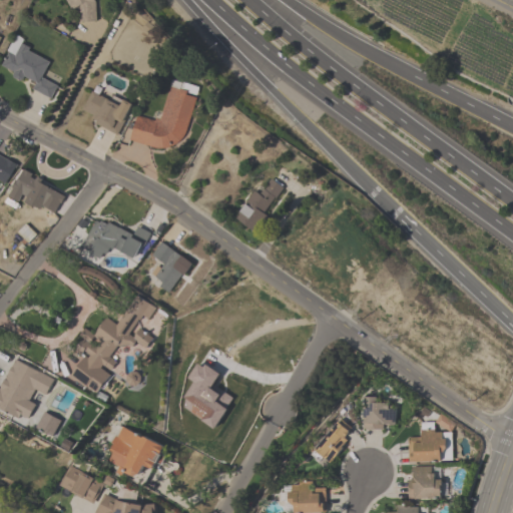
[(100,18),(92,0),(64,0),(78,28),(100,18)]
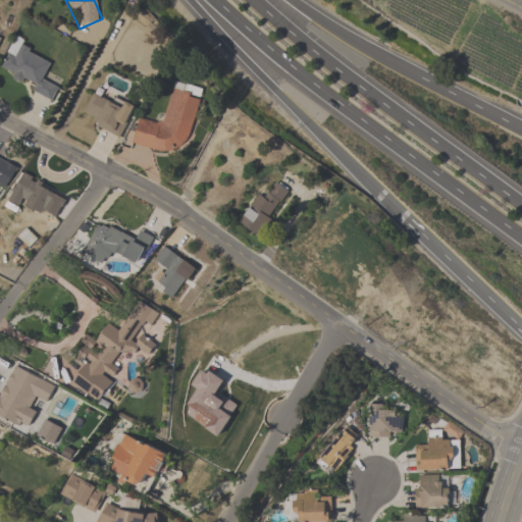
[(52,101),(60,83),(45,75),(50,63),(28,53),(32,44),(14,37),(1,67),(12,71),(10,77),(33,87),(31,92),(52,101)]
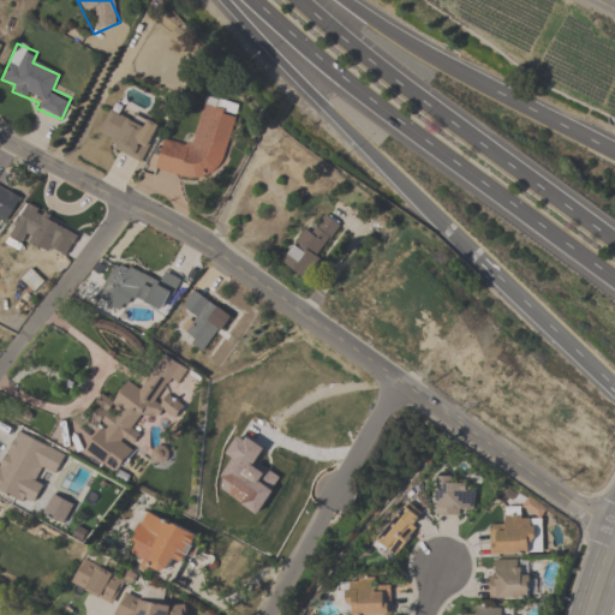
[(155,168),(216,184),(236,115),(203,106),(192,148),(163,139),(155,168)]
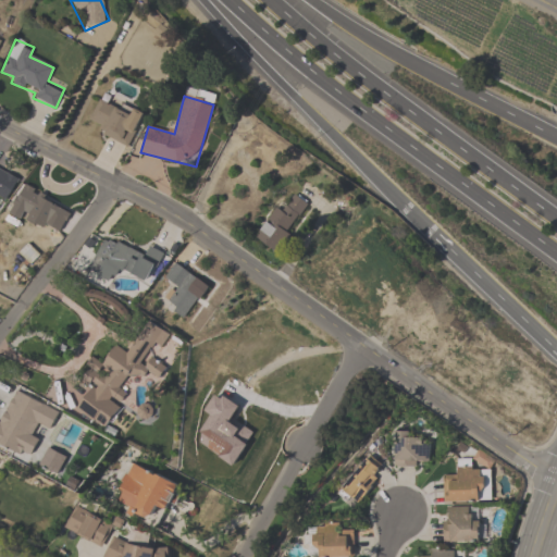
[(128,146),(141,116),(100,98),(87,126),(128,146)]
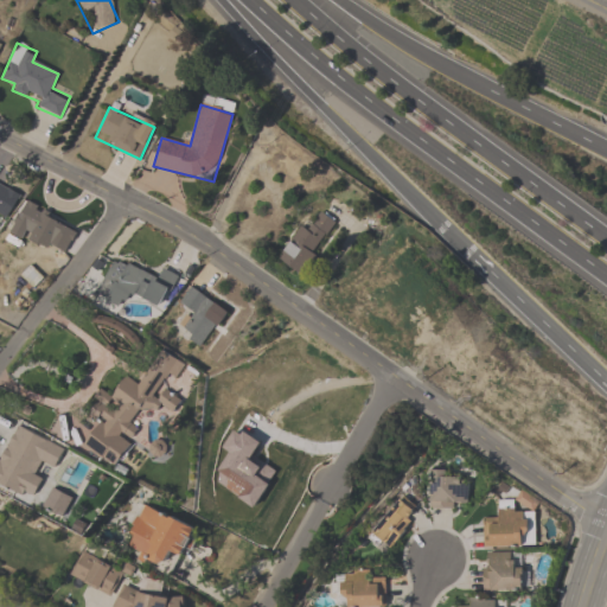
[(2,184),(0,186),(0,218),(1,219),(19,197),(2,184)]
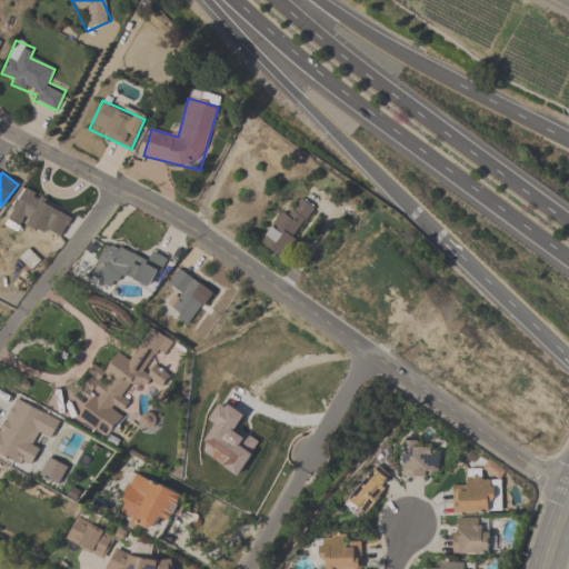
[(15,210),(57,237),(70,215),(29,188),(15,210)]
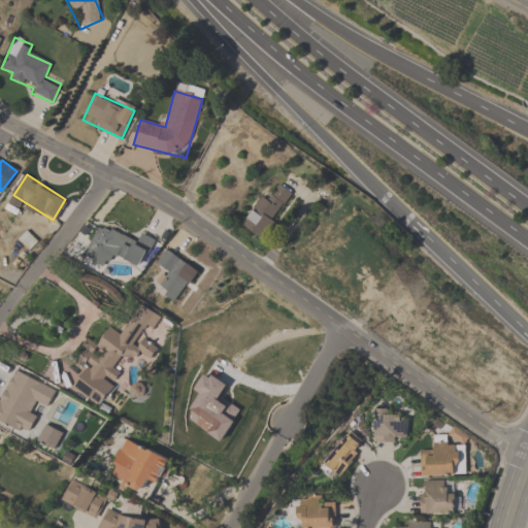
[(240,225),(260,239),(292,195),(278,185),(271,194),(265,190),(240,225)]
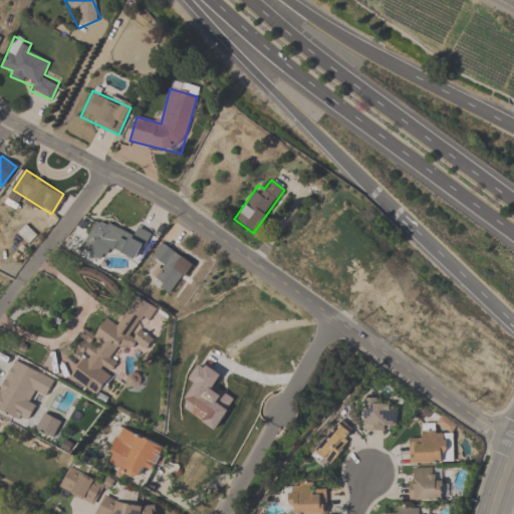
[(135,236),(96,218),(87,238),(124,256),(133,241),(145,246),(150,235),(138,229),(135,236)]
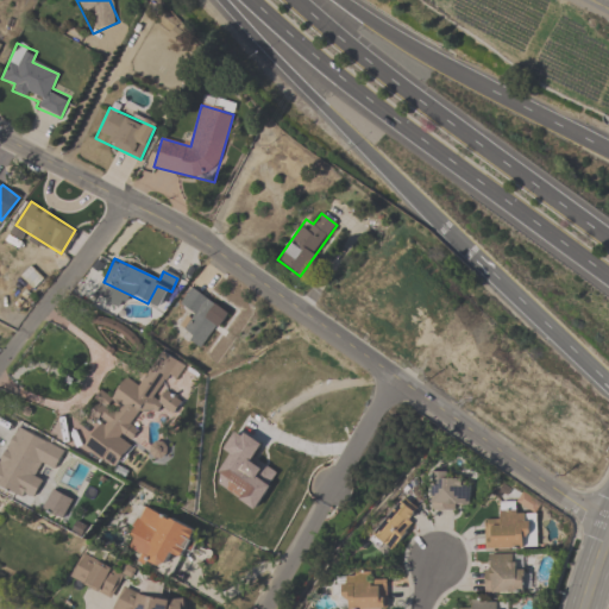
[(205,350),(228,311),(189,288),(180,305),(192,313),(179,336),(205,350)]
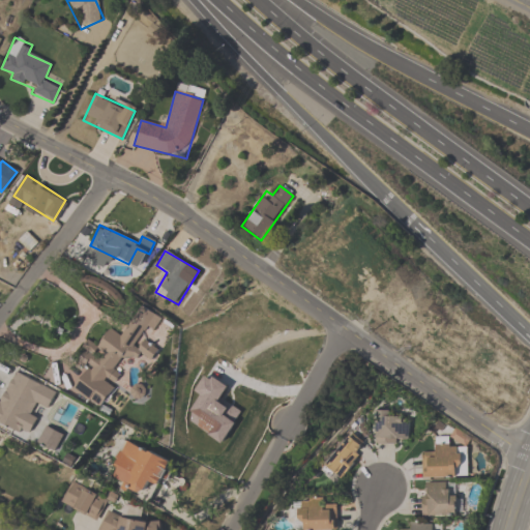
[(71,391),(101,411),(115,391),(114,386),(119,379),(117,369),(123,361),(154,356),(153,351),(140,341),(145,333),(152,332),(160,320),(141,306),(120,336),(110,329),(98,346),(86,348),(87,352),(80,363),(88,369),(71,391)]
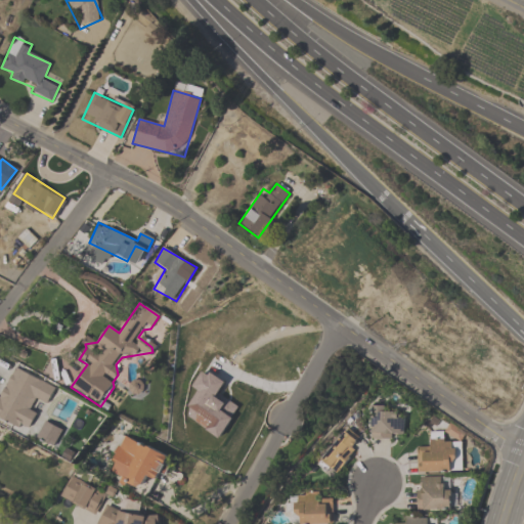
[(46,381),(14,365),(0,395),(0,419),(23,430),(46,381)]
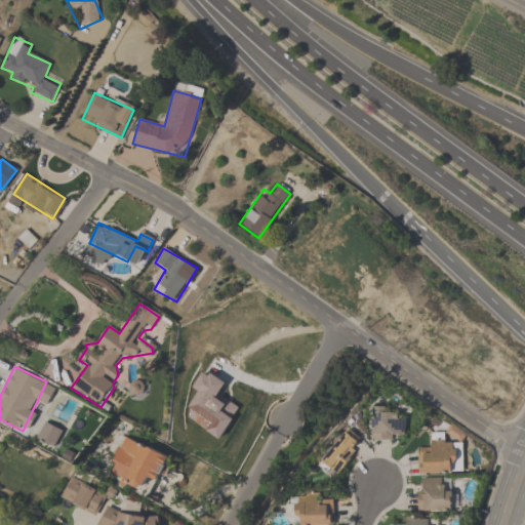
[(403,440),(403,412),(371,412),(371,440),(403,440)]
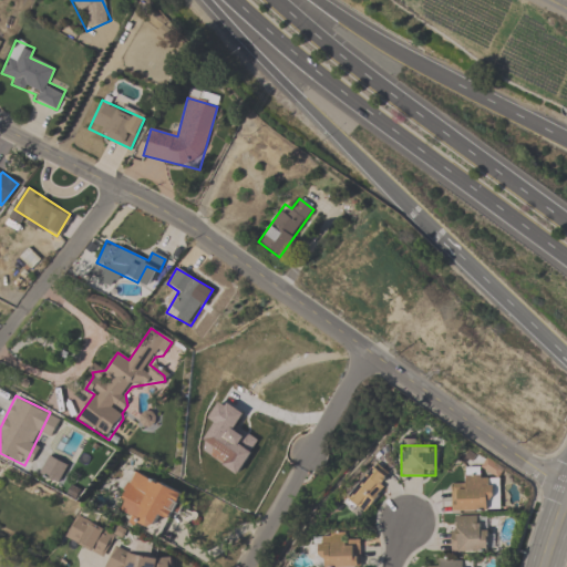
[(341,502),(359,517),(392,478),(375,464),(341,502)]
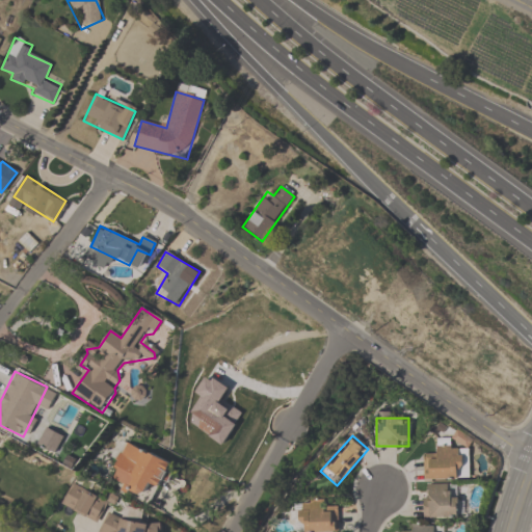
[(149,484),(162,489),(174,462),(126,443),(110,480),(144,495),(149,484)]
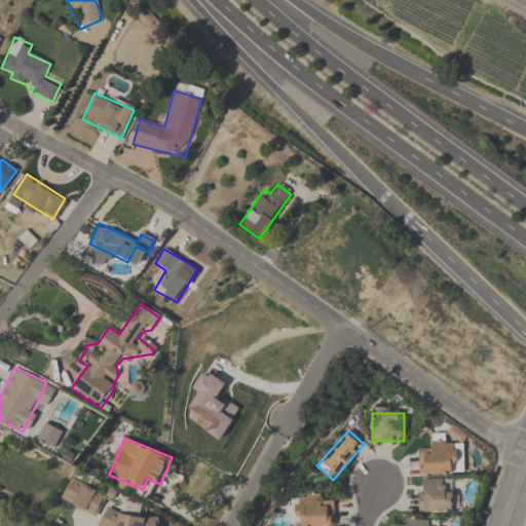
[(417,476),(457,475),(456,445),(444,445),(444,438),(430,438),(430,450),(417,450),(417,476)]
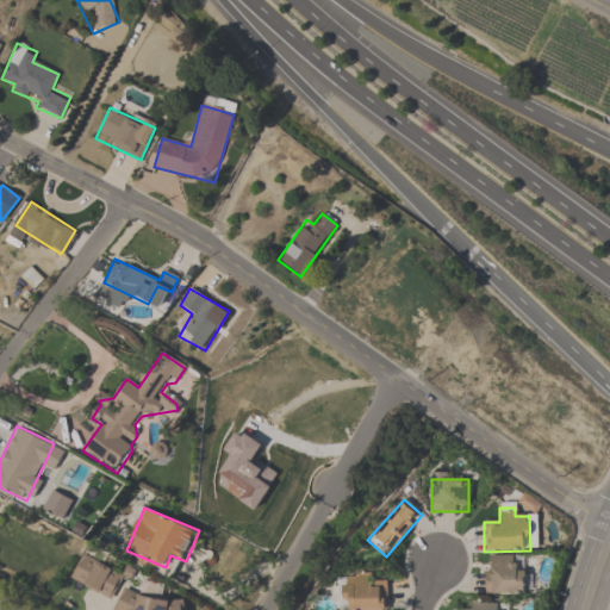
[(124,576),(81,555),(69,580),(112,601),(124,576)]
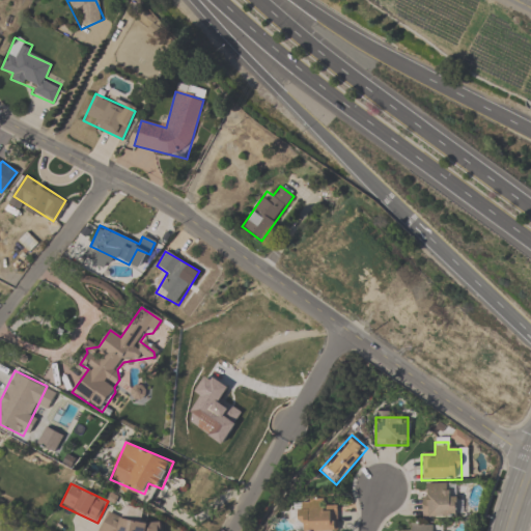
[(447,495),(447,485),(423,485),(423,518),(457,518),(457,495),(447,495)]
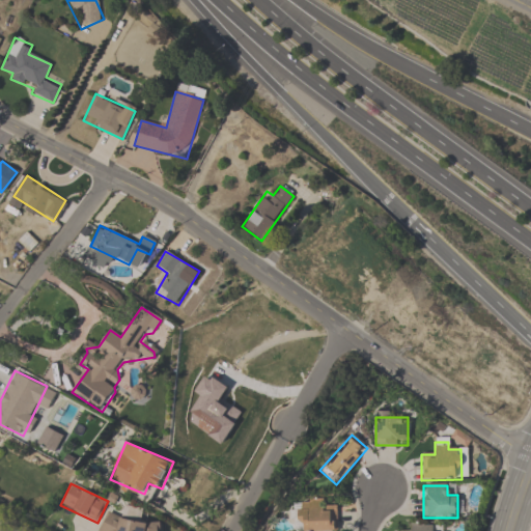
[(327,506),(327,502),(289,502),(289,522),(298,522),(298,530),(336,530),(337,506),(327,506)]
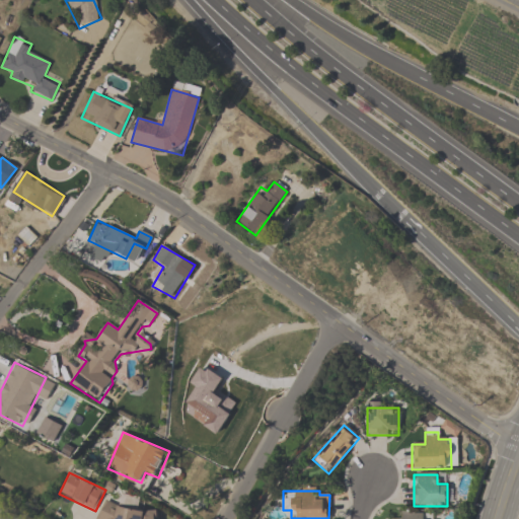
[(158,518),(158,510),(137,510),(138,502),(100,502),(100,518),(158,518)]
